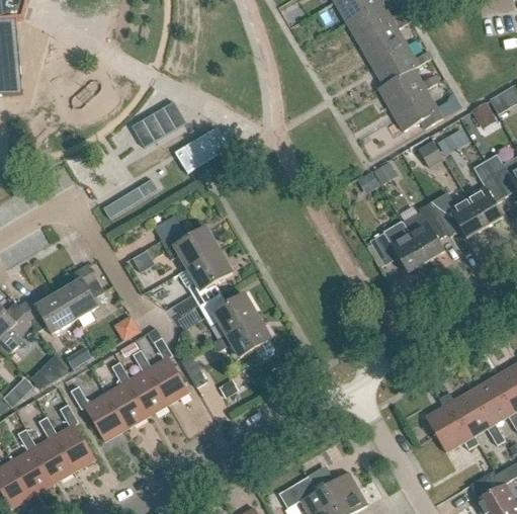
[(0,95),(2,95),(22,93),(15,19),(23,19),(23,18),(27,0),(0,0),(0,95)]
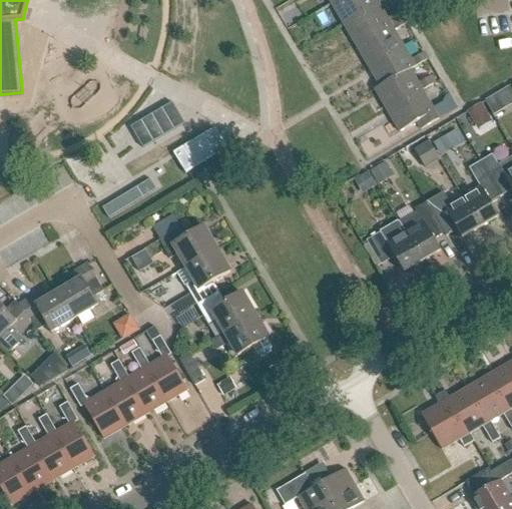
[(332,0),(330,1),(342,22),(378,1),(377,0),(332,0)]
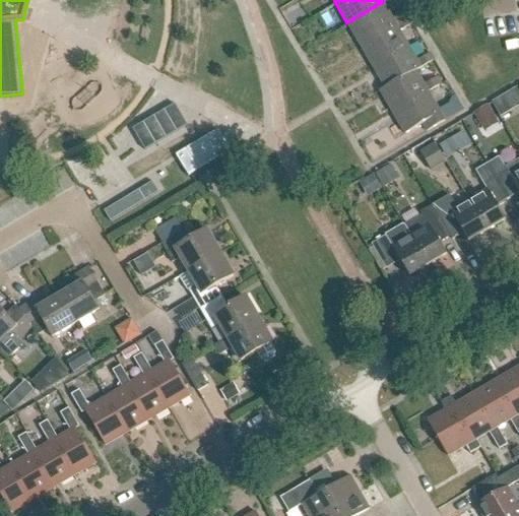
[(360,44),(408,14),(404,9),(391,16),(383,1),(346,22),(360,44)]
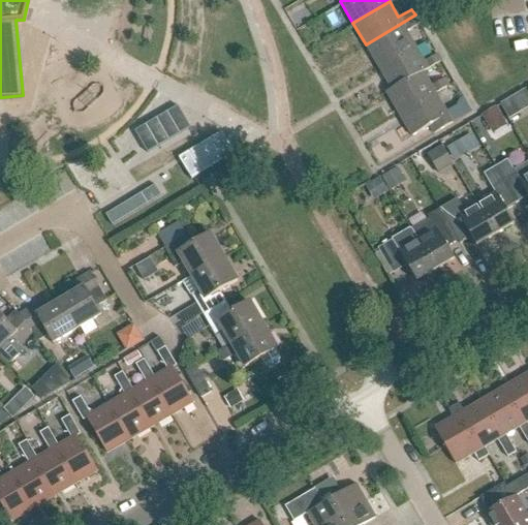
[(378,65),(414,44),(406,30),(418,22),(415,14),(366,44),(378,65)]
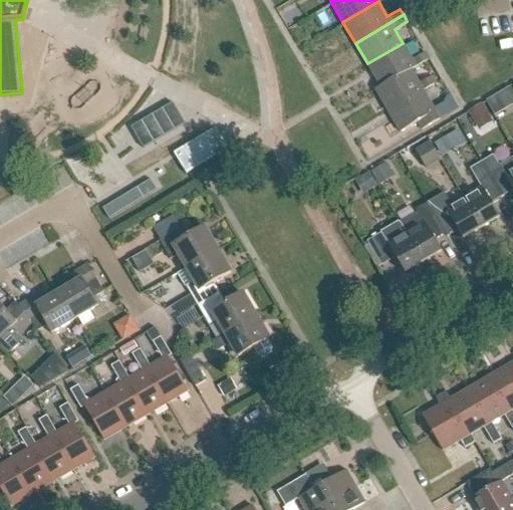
[(410,68),(428,57),(425,50),(412,58),(403,43),(367,63),(379,84),(410,66),(410,68)]
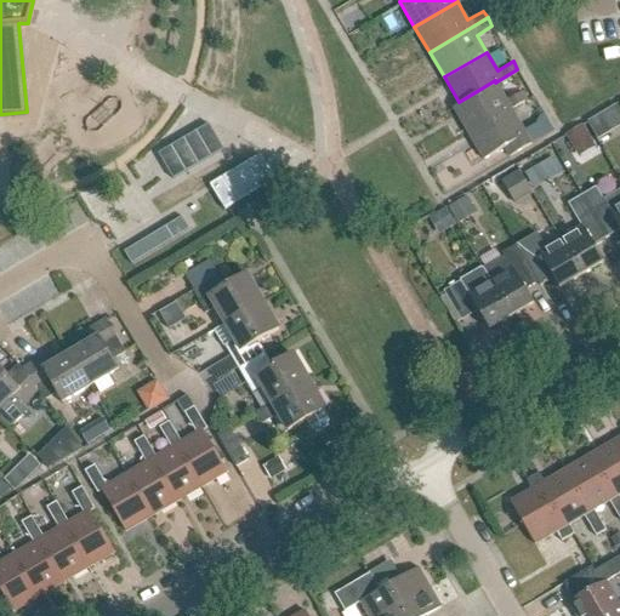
[(510,107),(511,107),(525,98),(522,90),(506,100),(495,83),(495,80),(459,102),(453,106),(467,132),(510,107)]
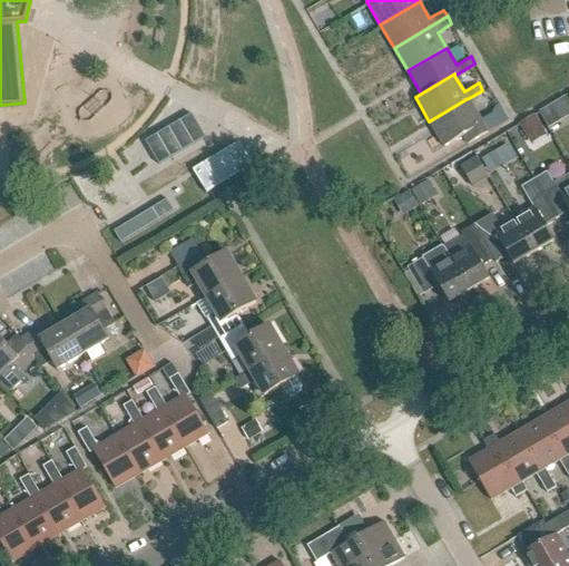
[(487,129),(469,98),(468,98),(429,122),(443,145),(462,134),(467,142),(487,129)]
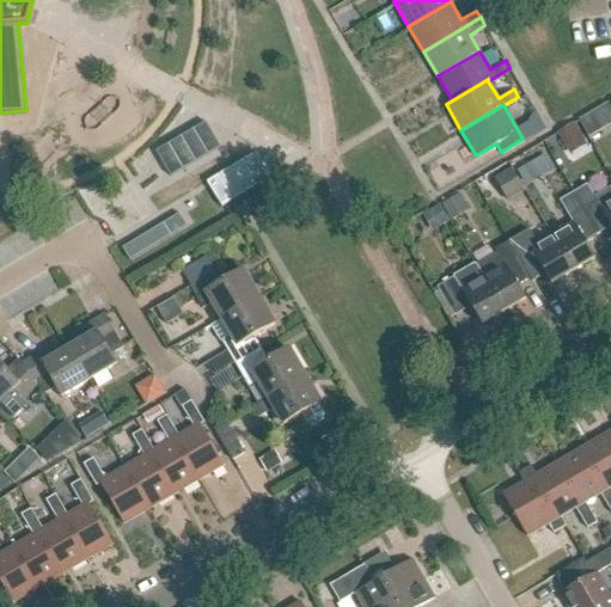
[(579,116),(588,133),(598,127),(588,111),(579,116)]
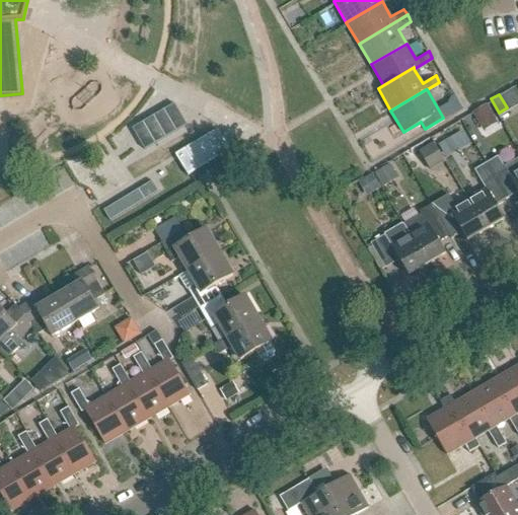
[(497,123),(487,104),(474,112),(485,130),(497,123)]
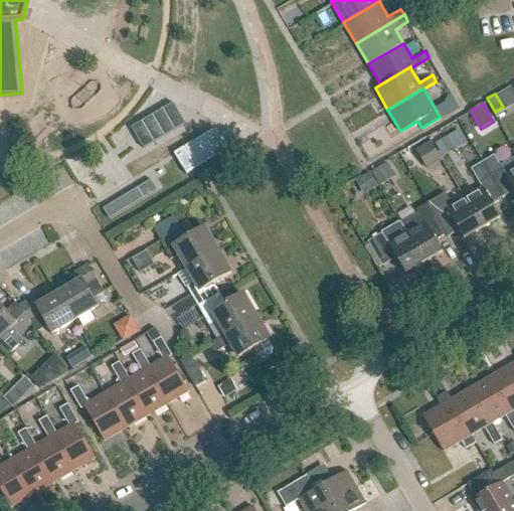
[(211,122),(166,150),(180,172),(225,144),(211,122)]
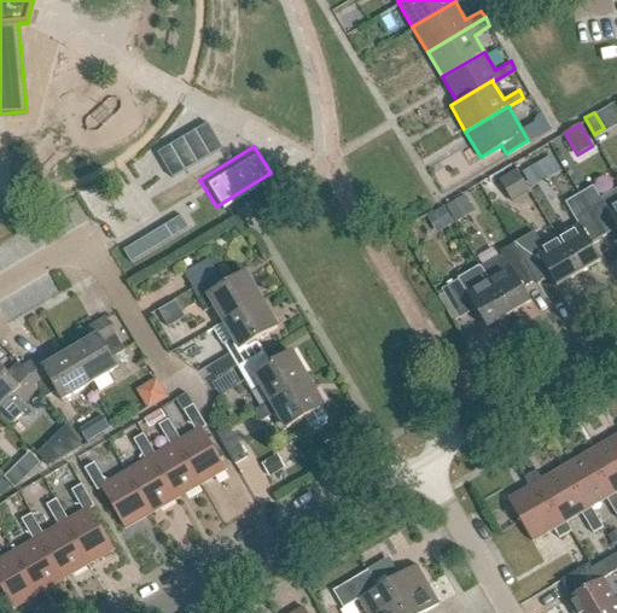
[(512,200),(529,191),(516,167),(498,177),(512,200)]
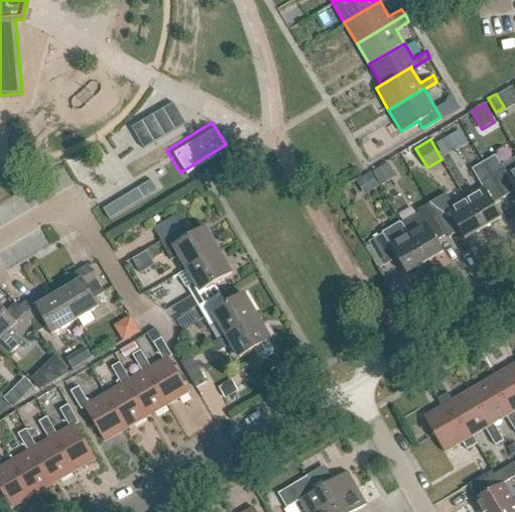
[(514,190),(514,153),(500,163),(494,153),(483,160),(503,196),(514,189),(514,190)]
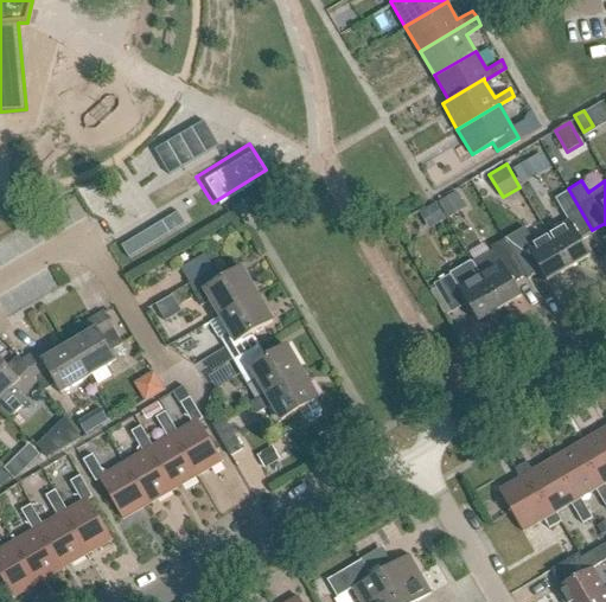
[(580,237),(592,230),(568,189),(554,197),(567,219),(547,231),(568,267),(589,254),(580,237)]
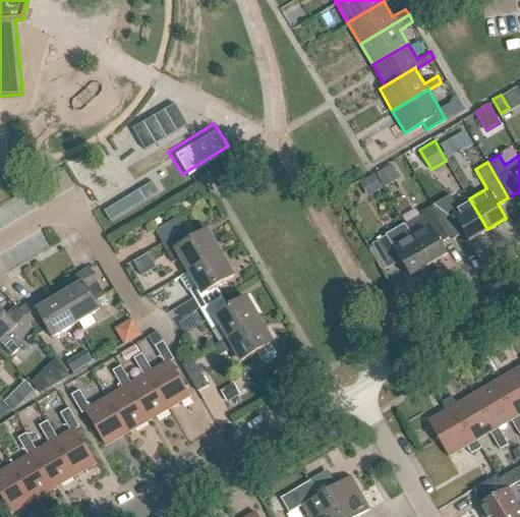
[(384,185),(399,176),(391,163),(376,172),(384,185)]
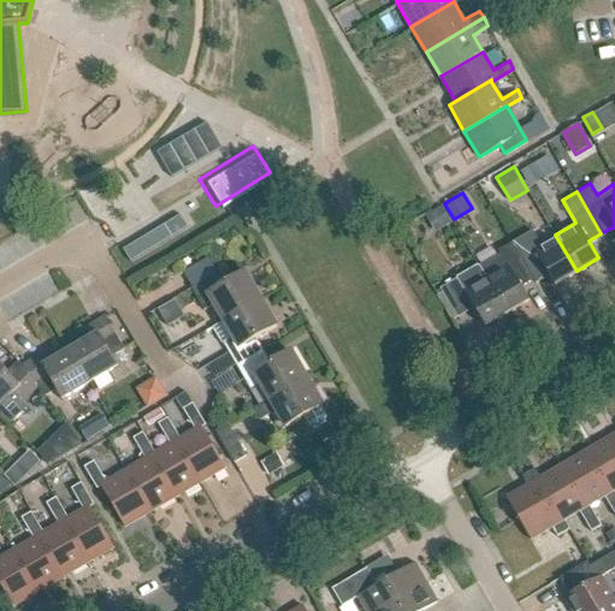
[(435,230),(451,220),(441,203),(424,213),(435,230)]
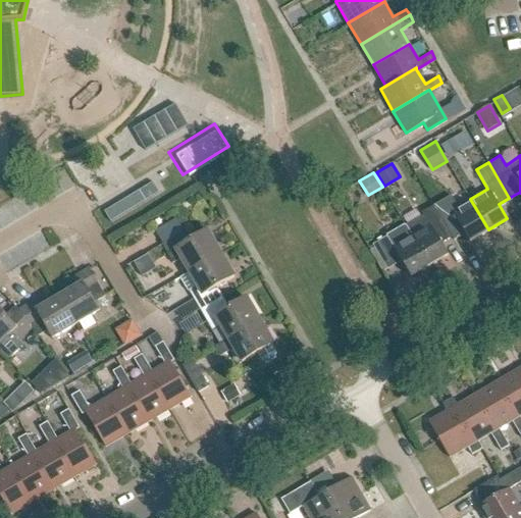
[(147,178),(97,206),(103,218),(154,190),(147,178)]
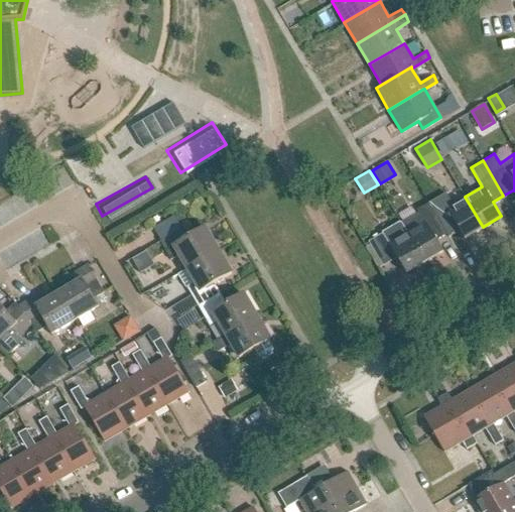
[(483,227),(465,197),(453,204),(444,192),(428,202),(429,205),(446,233),(447,236),(459,229),(464,238),(483,227)]
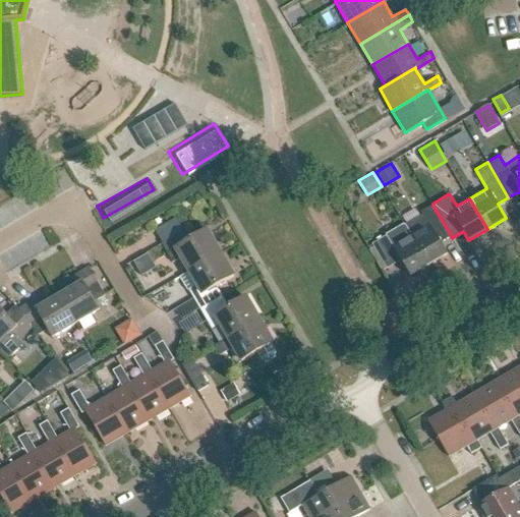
[(440,241),(451,235),(434,207),(432,204),(421,210),(423,213),(405,224),(427,264),(447,252),(440,241)]
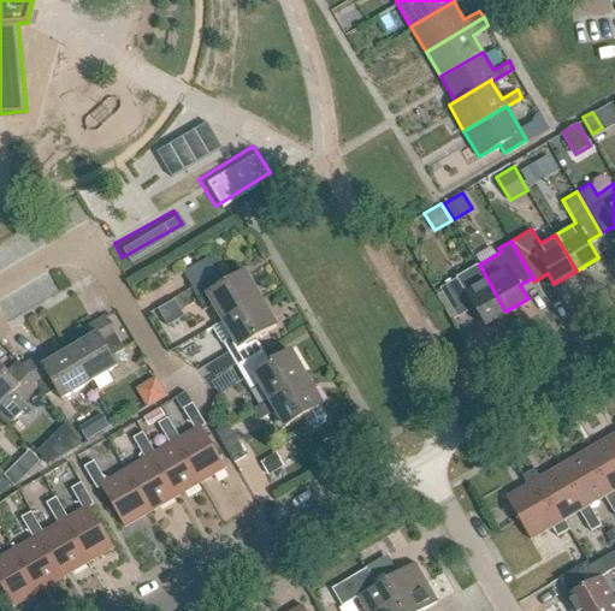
[(506,312),(479,265),(478,264),(439,286),(456,316),(473,306),(484,325),(506,312)]
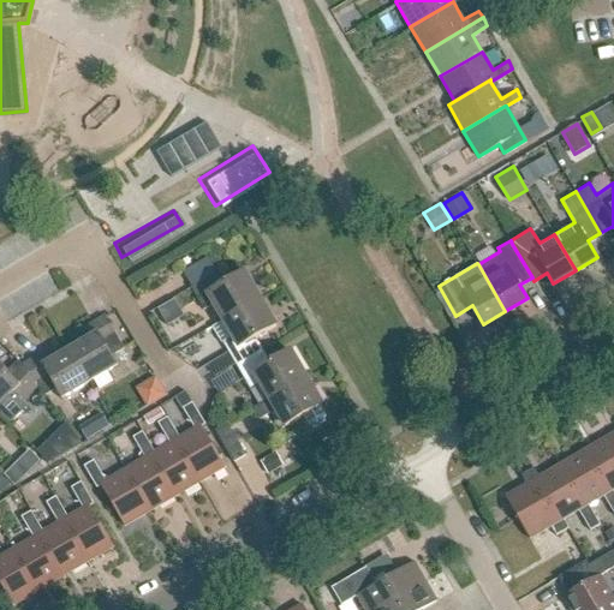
[(260,297),(243,270),(222,282),(215,270),(190,285),(203,308),(213,303),(222,318),(260,297)]
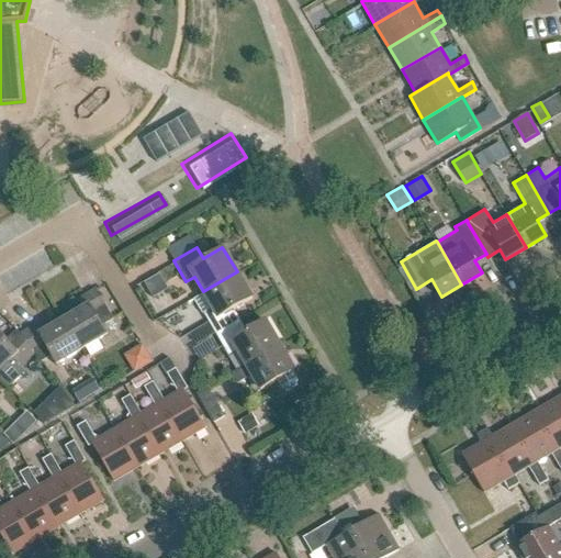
[(157,270),(143,279),(153,296),(160,291),(155,281),(161,277),(157,270)]
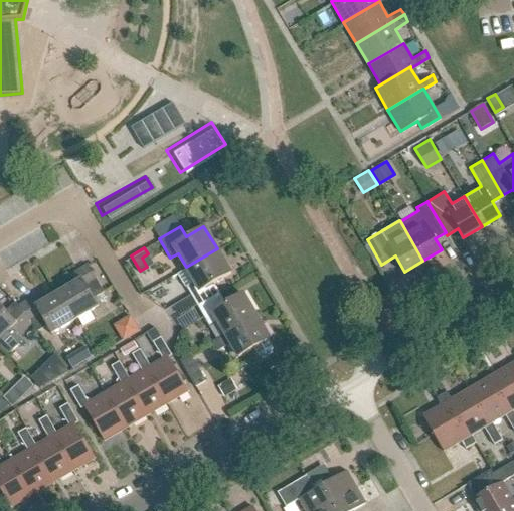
[(230,271),(217,248),(186,267),(193,281),(186,285),(197,304),(219,292),(213,281),(230,271)]
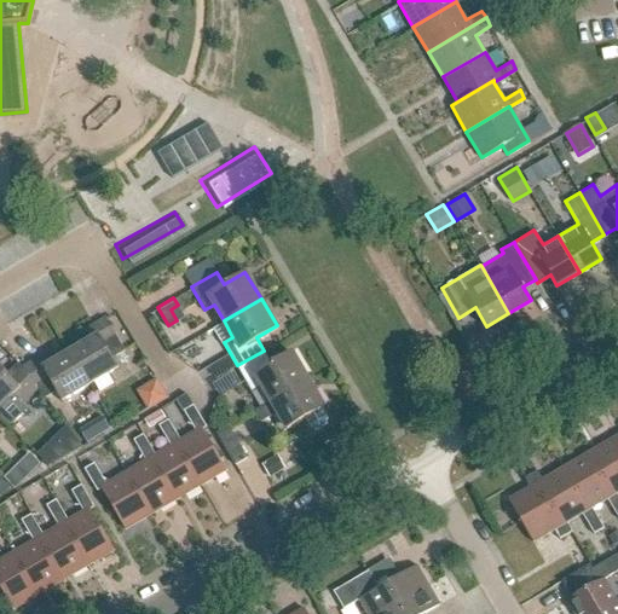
[(87,381),(115,365),(110,355),(121,348),(103,318),(91,325),(96,332),(69,349),(87,381)]
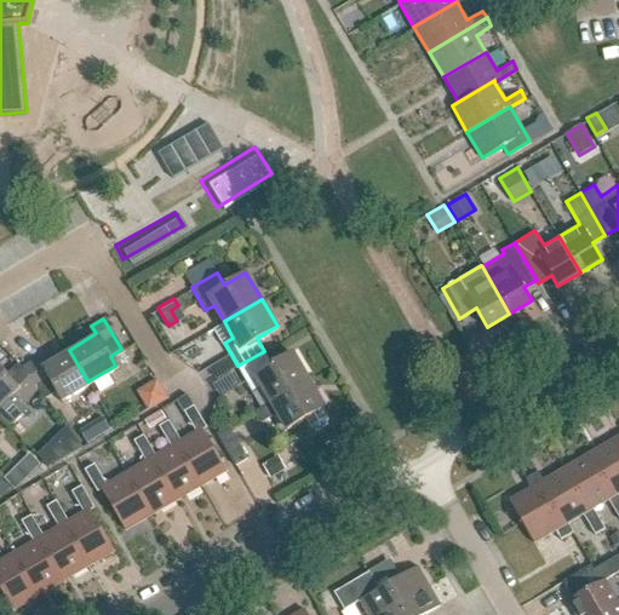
[(59,398),(87,381),(69,350),(40,367),(35,360),(19,367),(36,385),(44,395),(53,389),(59,398)]
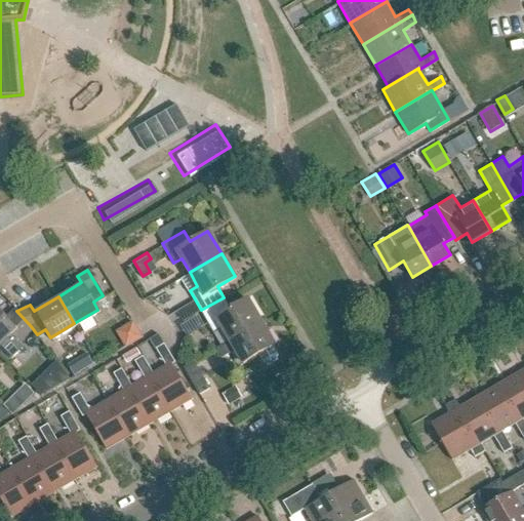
[(260,320),(247,297),(230,308),(224,297),(201,310),(213,330),(220,325),(229,339),(260,320)]
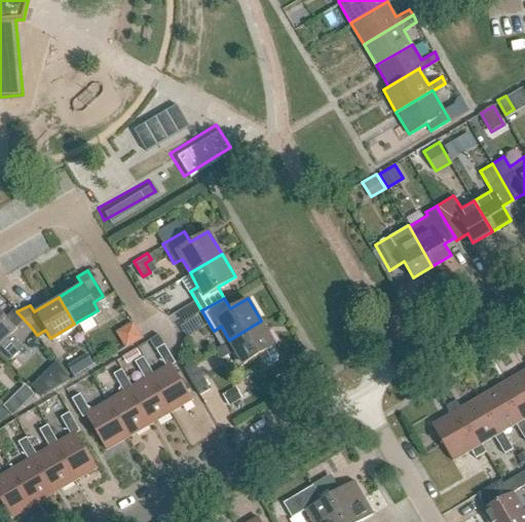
[(0,352),(7,360),(23,344),(19,339),(31,327),(16,311),(13,308),(3,318),(0,313),(0,352)]
